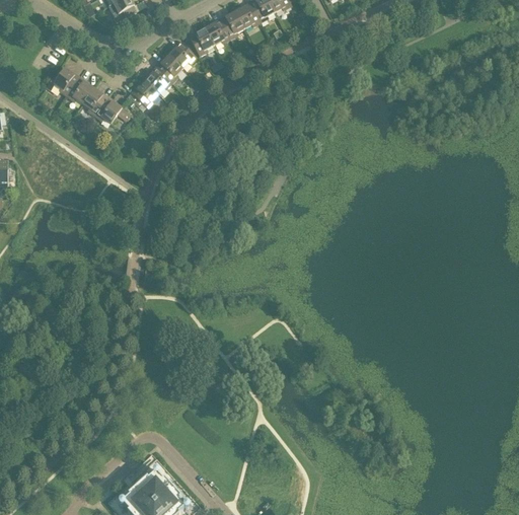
[(119,0),(114,3),(108,5),(113,12),(112,12),(117,21),(137,10),(134,5),(135,5),(132,0),(119,0)]
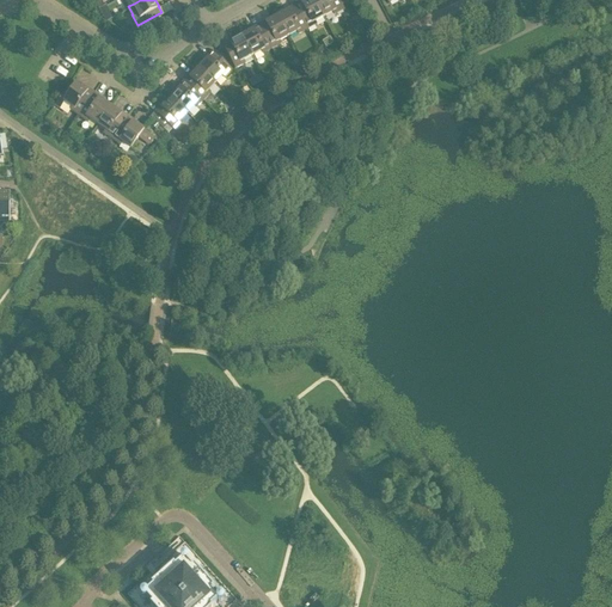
[(297,0),(294,1),(307,26),(316,22),(314,18),(323,14),(324,13),(316,0),(301,0),(297,0)]
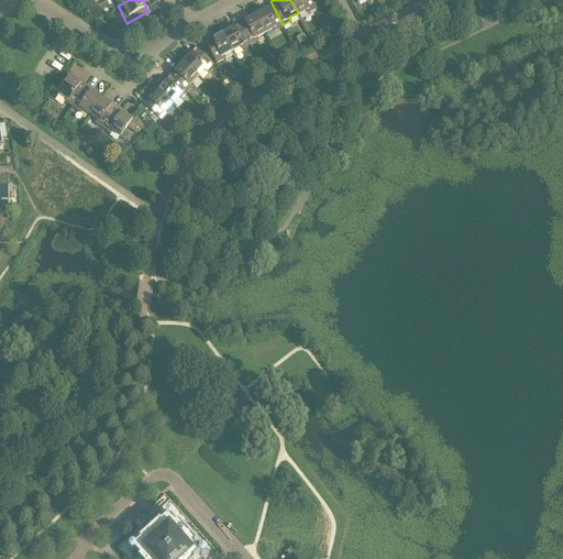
[(298,15),(300,14),(299,12),(307,8),(308,10),(316,6),(312,0),(290,0),(298,12),(297,13),(298,15)]
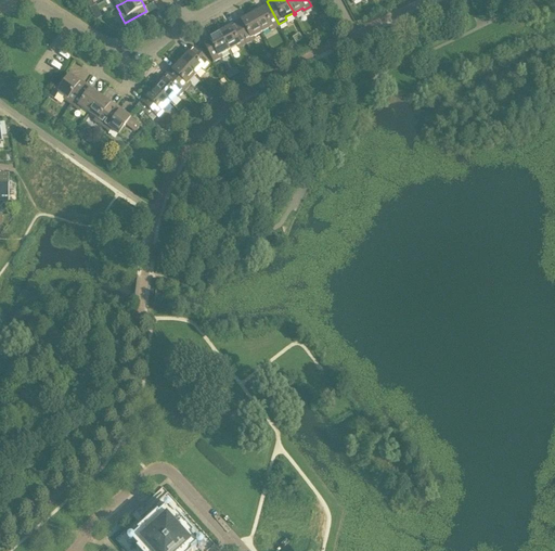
[(279,24),(267,1),(260,4),(261,5),(252,12),(261,29),(260,30),(261,33),(263,31),(262,29),(270,25),(271,27),(279,24)]
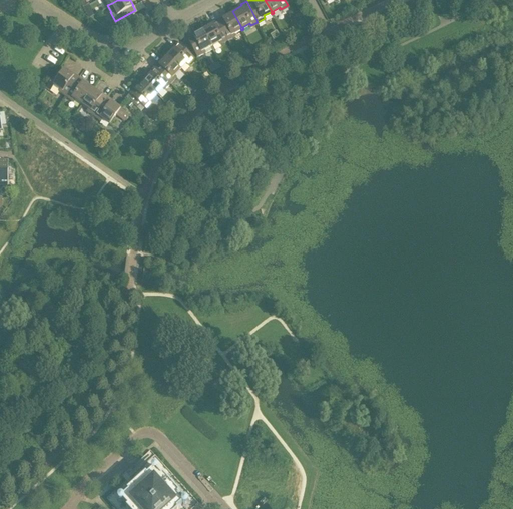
[(92,7),(86,10),(89,15),(95,12),(92,7)]
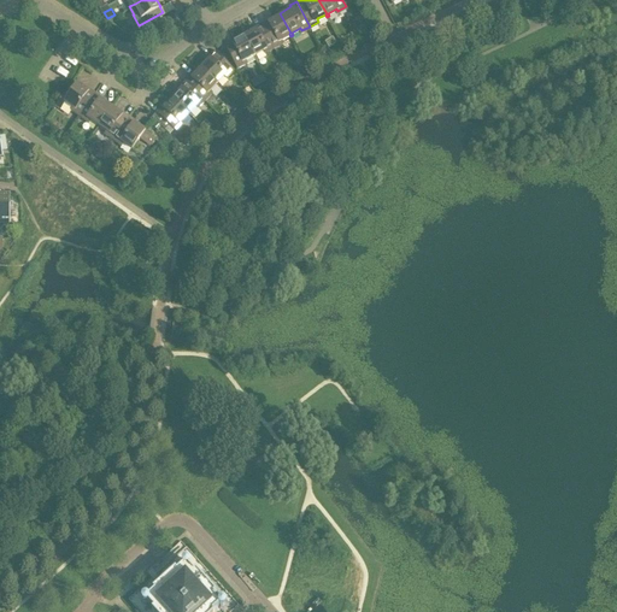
[(268,17),(260,21),(274,46),(283,41),(281,39),(289,34),(291,33),(280,13),(268,19),(268,17)]
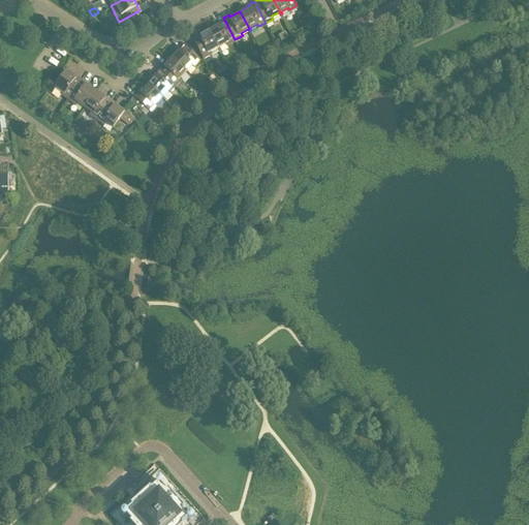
[(218,23),(209,28),(218,45),(217,45),(218,48),(220,47),(219,44),(226,41),(227,43),(235,39),(223,18),(217,21),(218,23)]
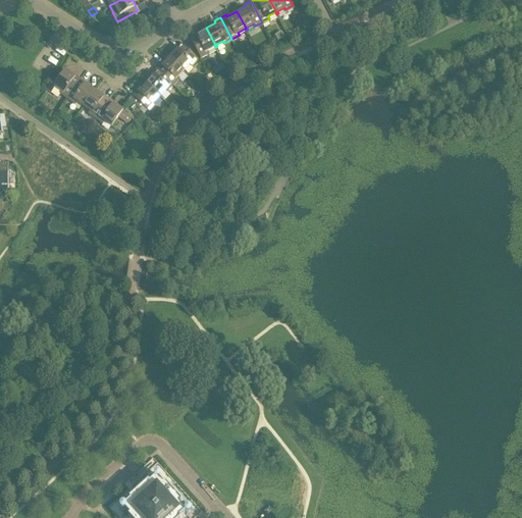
[(215,45),(206,28),(196,33),(196,31),(190,35),(201,55),(209,51),(207,49),(214,45),(215,45)]
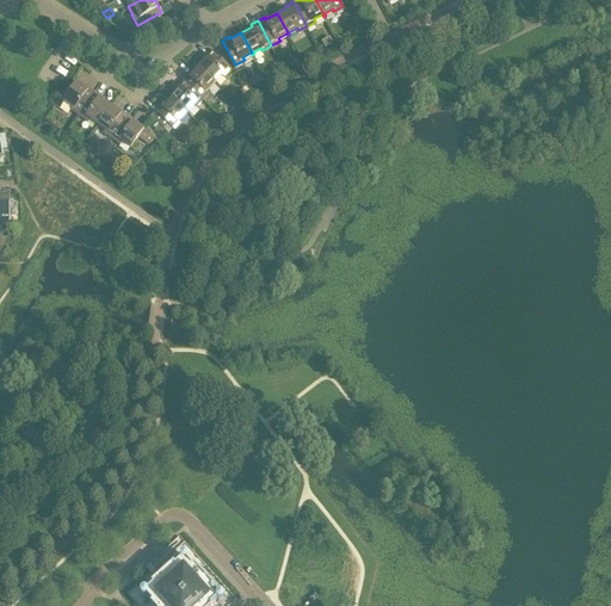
[(207,55),(198,65),(215,80),(214,81),(216,82),(217,81),(216,79),(222,73),(224,74),(232,67),(211,48),(205,54),(207,55)]
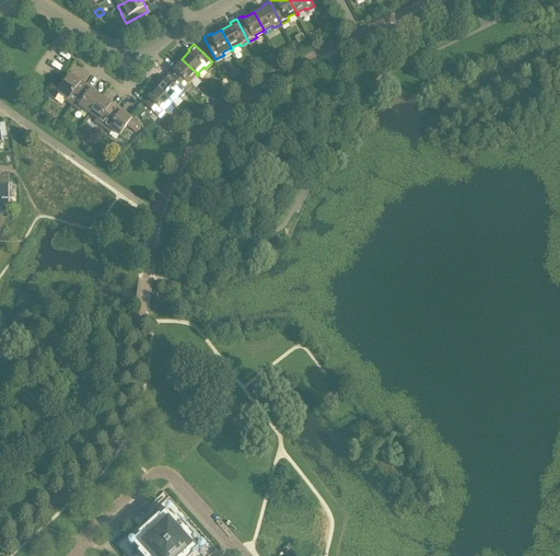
[(197,73),(182,59),(174,68),(172,66),(167,71),(186,89),(193,82),(190,80),(196,74),(197,73)]
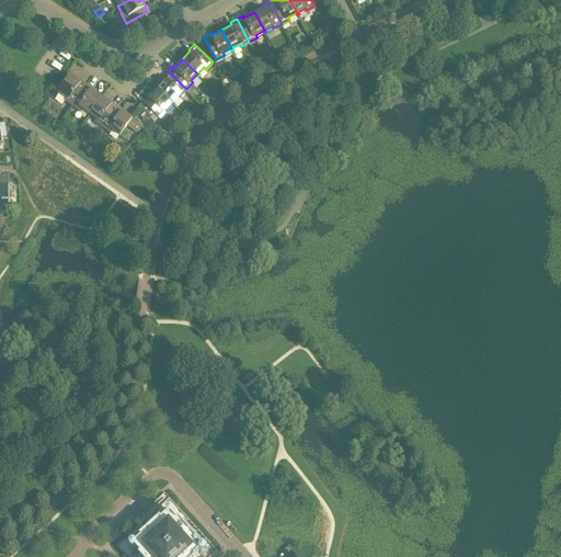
[(186,89),(168,71),(163,77),(164,78),(157,87),(172,101),(171,101),(173,103),(174,102),(172,100),(179,93),(180,95),(186,89)]
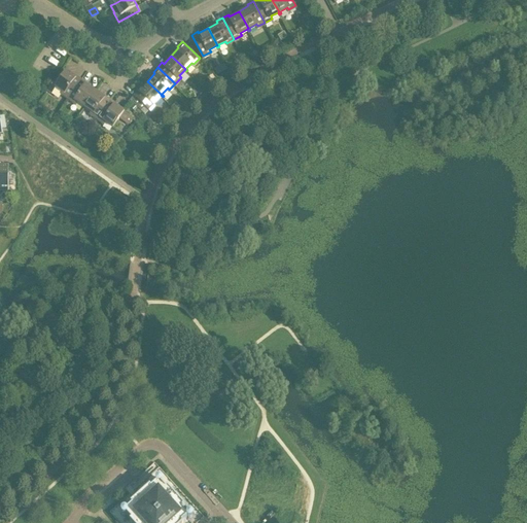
[(66,68),(60,78),(57,76),(47,89),(51,92),(56,85),(62,90),(61,92),(67,96),(68,97),(81,77),(76,73),(75,74),(66,68)]
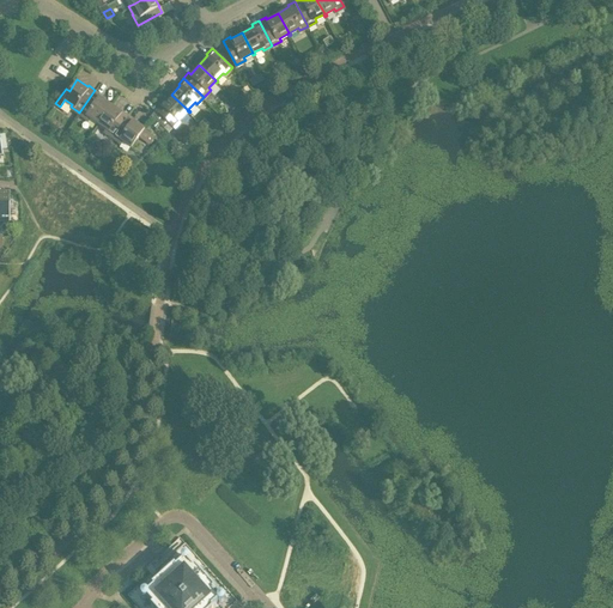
[(79,113),(78,111),(77,114),(78,115),(80,113),(87,119),(89,115),(97,122),(110,103),(99,96),(101,93),(95,90),(79,113)]
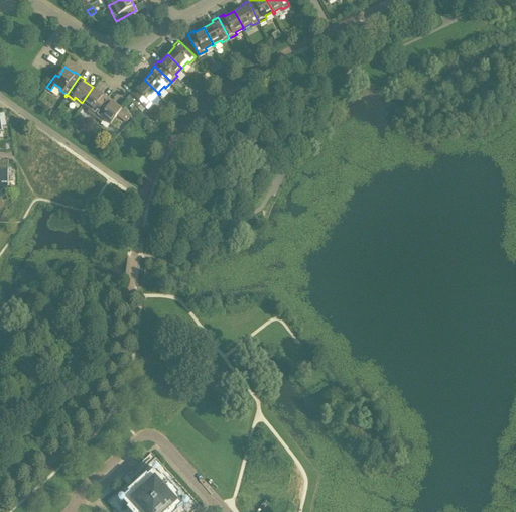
[(130,91),(133,93),(129,98),(138,106),(142,102),(148,107),(153,101),(152,99),(157,93),(158,93),(144,80),(136,87),(135,86),(130,91)]
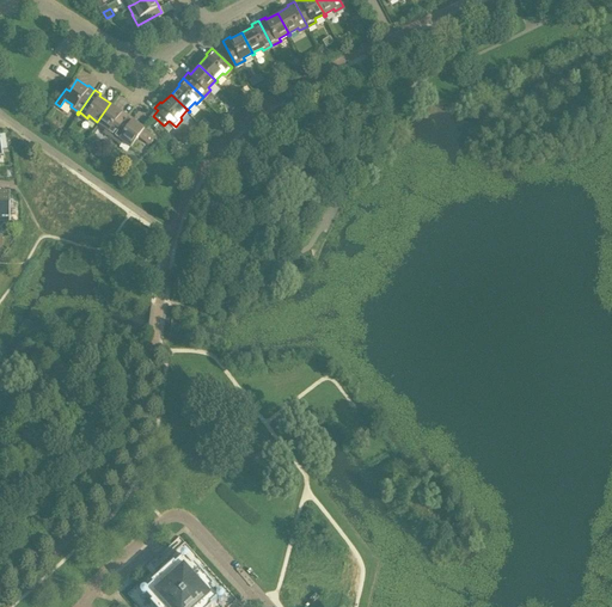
[(110,103),(97,122),(105,128),(104,130),(112,135),(128,112),(122,109),(121,110),(110,103)]
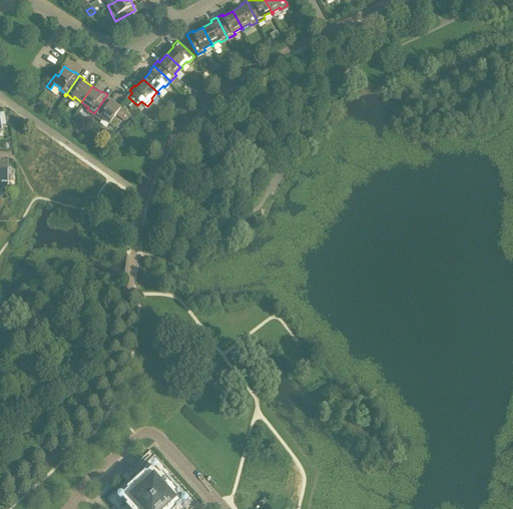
[(112,98),(107,94),(94,113),(100,118),(102,116),(109,121),(116,112),(124,118),(128,112),(120,106),(111,99),(112,98)]
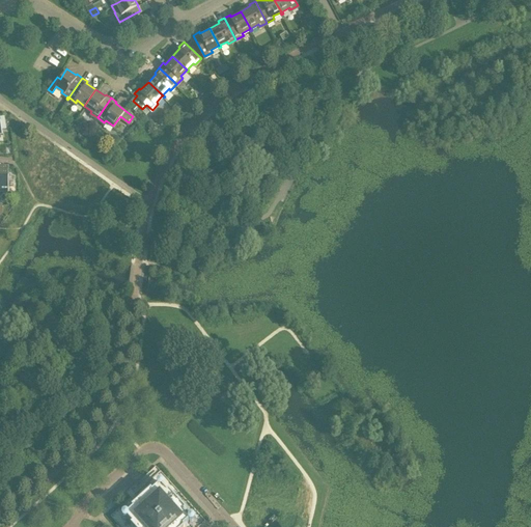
[(0,162),(0,195),(0,190),(8,190),(8,184),(14,184),(14,169),(8,169),(8,163),(0,162)]
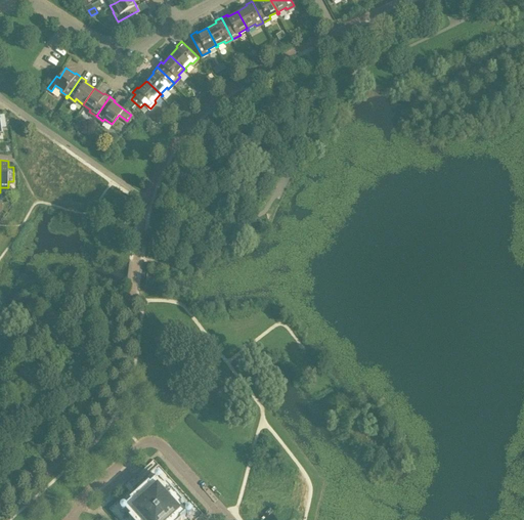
[(191,519),(203,511),(158,462),(108,506),(121,519),(191,519)]
